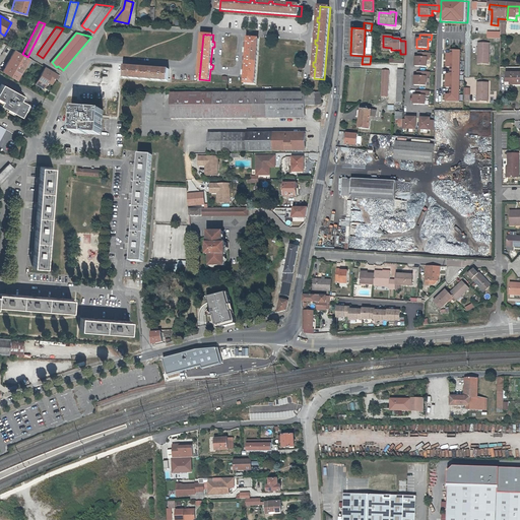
[(259,39),(249,38),(248,49),(246,49),(246,53),(248,53),(246,72),(244,71),(244,75),(246,75),(245,83),(255,83),(259,39)]
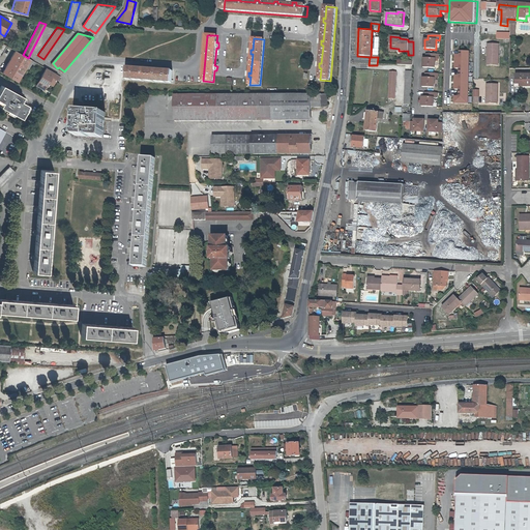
[(498,46),(488,46),(487,65),(498,66),(498,46)]
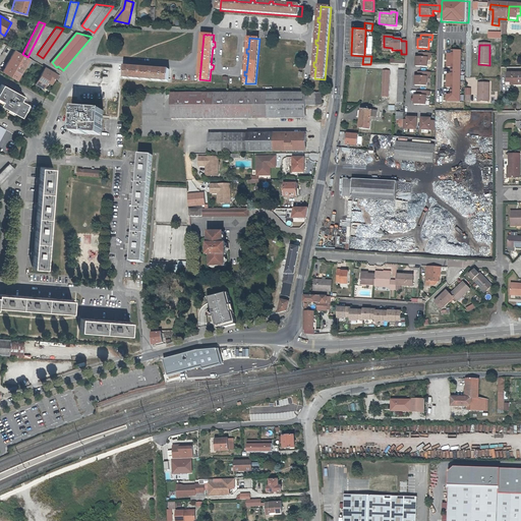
[(27,57),(22,54),(15,50),(3,71),(16,79),(25,65),(30,58),(27,57)]
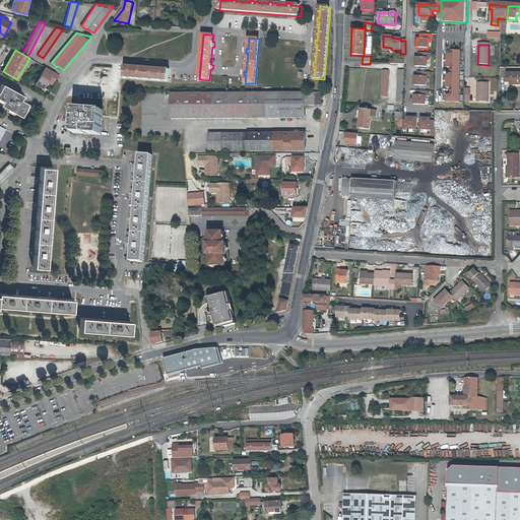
[(462,103),(463,51),(452,51),(452,54),(448,54),(448,69),(453,69),(453,75),(448,74),(448,90),(451,90),(451,96),(447,96),(447,103),(462,103)]
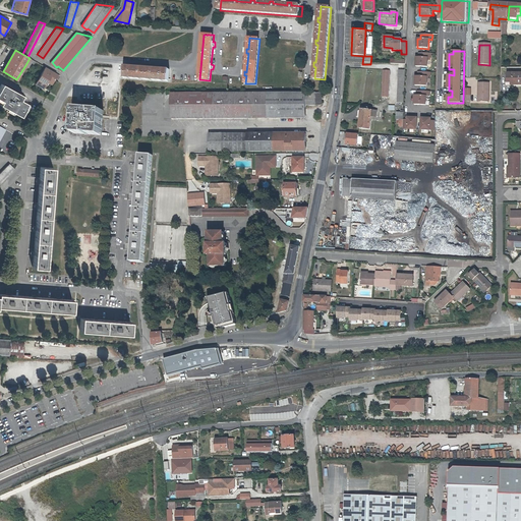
[(416,57),(416,67),(427,67),(427,58),(431,58),(431,54),(419,53),(419,58),(416,57)]
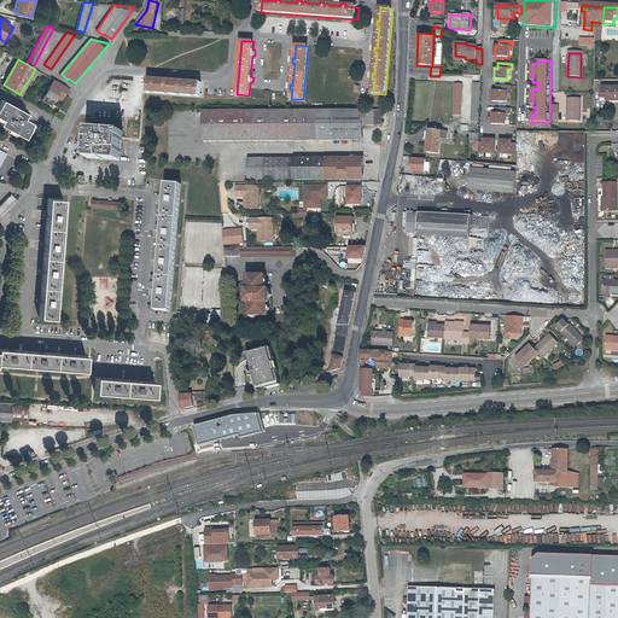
[(70,89),(53,80),(42,99),(50,104),(54,95),(59,99),(63,93),(68,94),(70,89)]
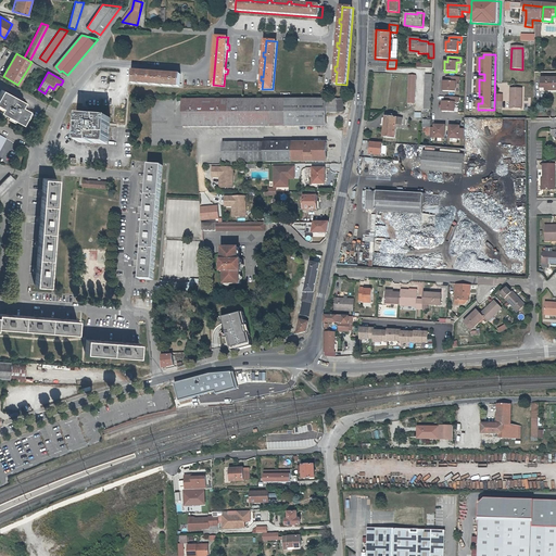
[(181,88),(182,75),(173,75),(173,74),(169,74),(150,73),(150,72),(146,72),(146,73),(136,72),(135,84),(181,88)]
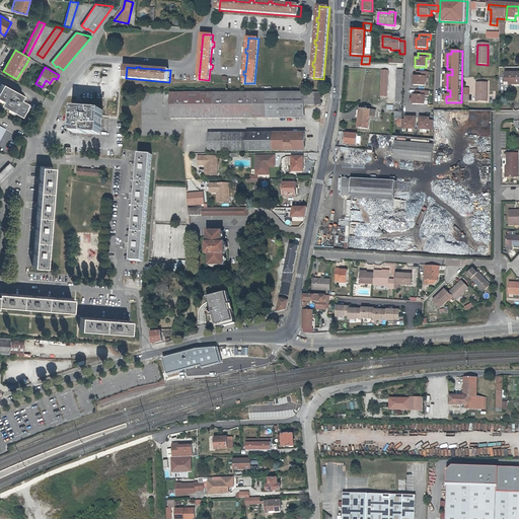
[(361,102),(363,69),(348,68),(346,102),(361,102)]
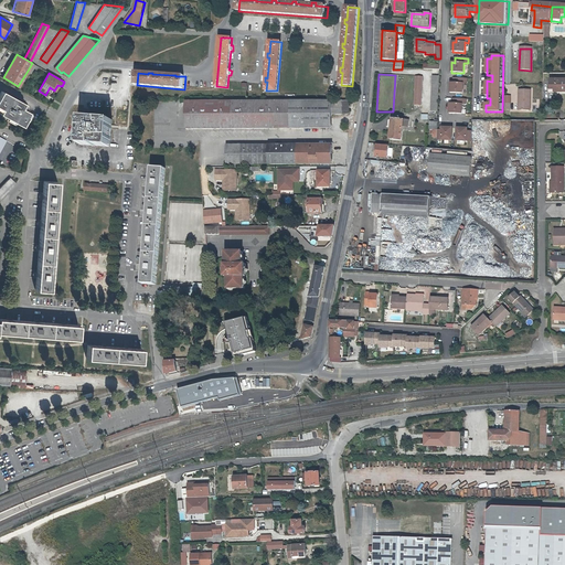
[(438,112),(439,76),(432,76),(430,112),(438,112)]
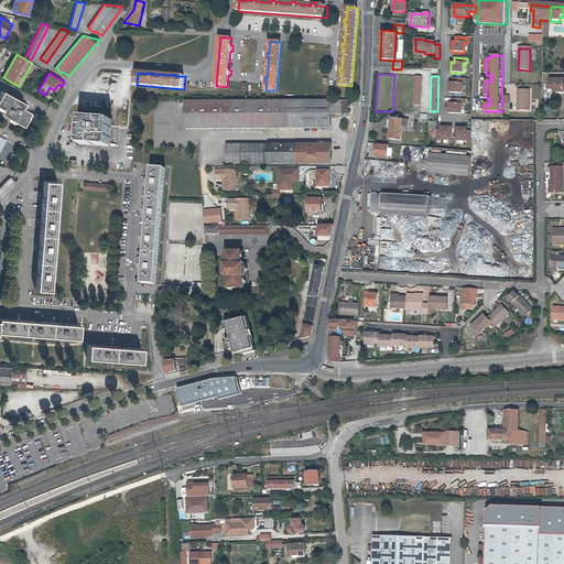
[(453,83),(451,83),(449,94),(462,94),(463,84),(466,84),(466,78),(453,78),(453,83)]
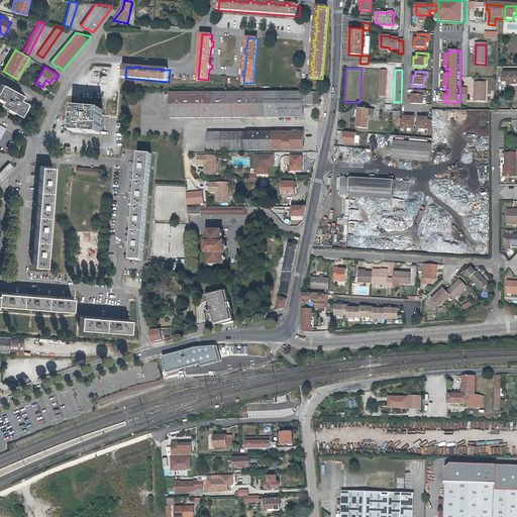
[(503,83),(507,83),(507,86),(516,86),(516,74),(503,74),(503,77),(503,83)]
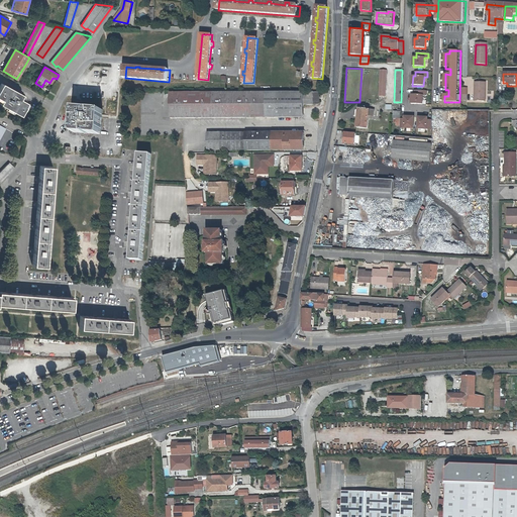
[(485,83),(474,83),(474,101),(485,101),(485,83)]
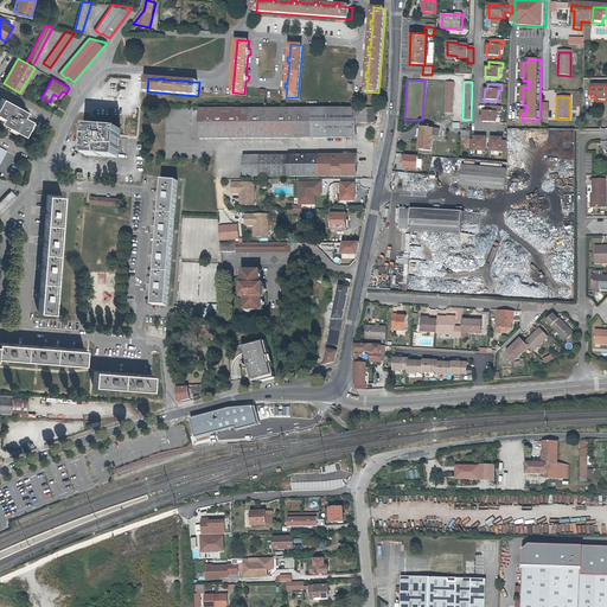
[(0,107),(0,116),(4,120),(1,125),(25,139),(32,128),(31,128),(33,123),(25,119),(29,114),(4,100),(0,107)]
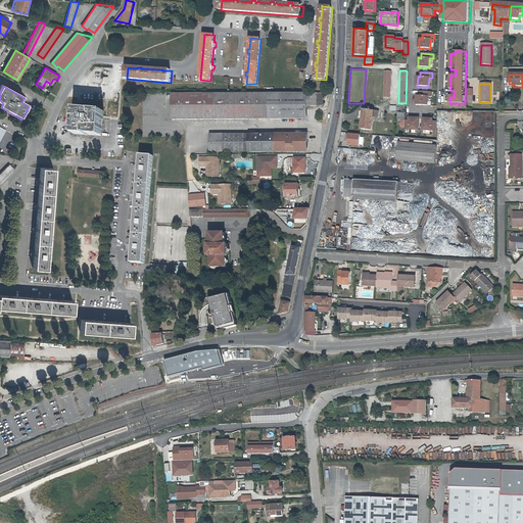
[(431,92),(419,92),(419,96),(417,96),(416,105),(427,106),(428,97),(431,97),(431,92)]
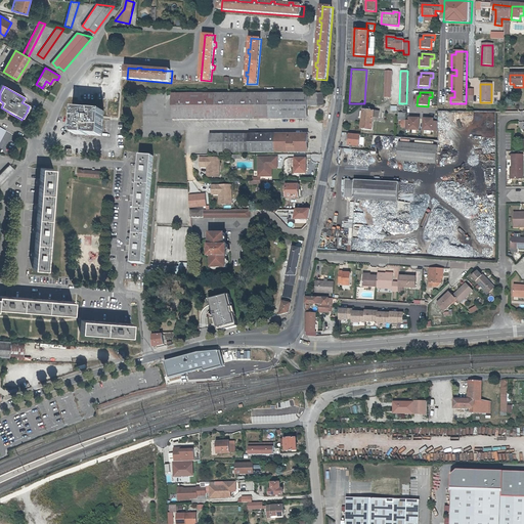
[(173,119),(210,119),(210,93),(173,93),(173,119)]
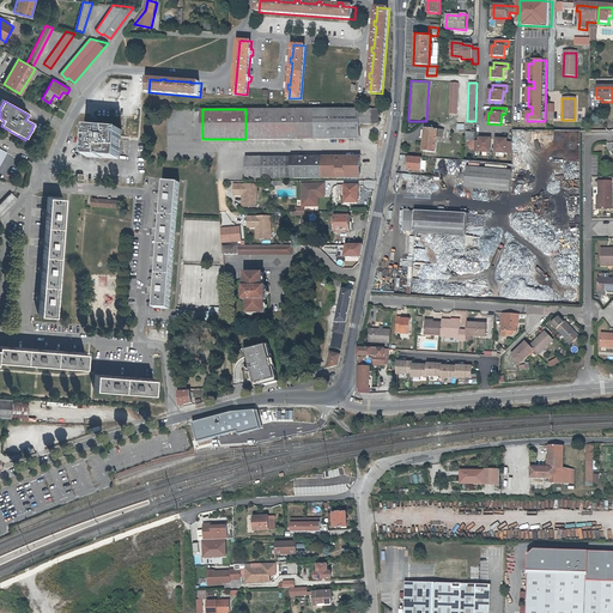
[(246,109),(246,139),(362,139),(362,123),(378,123),(378,109),(246,109)]
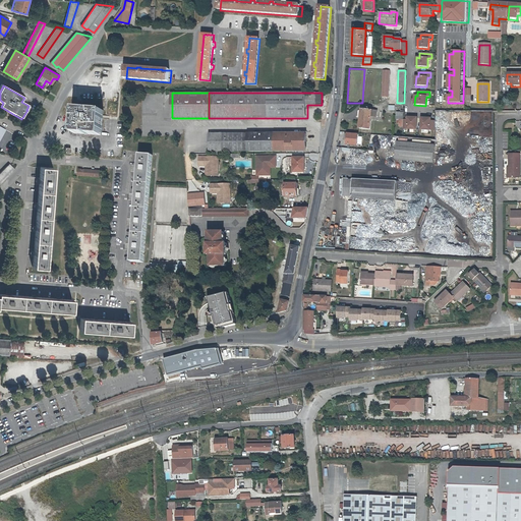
[(373,117),(374,116),(374,113),(372,112),(373,110),(371,110),(369,110),(360,109),(358,130),(368,131),(370,117),(373,118),(373,117)]
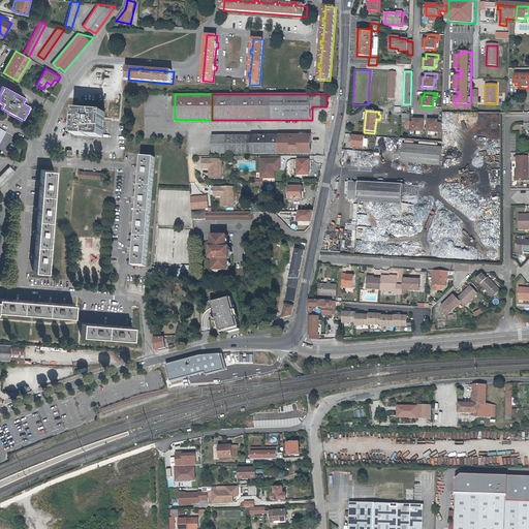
[(83,115),(81,141),(107,143),(111,118),(83,115)]
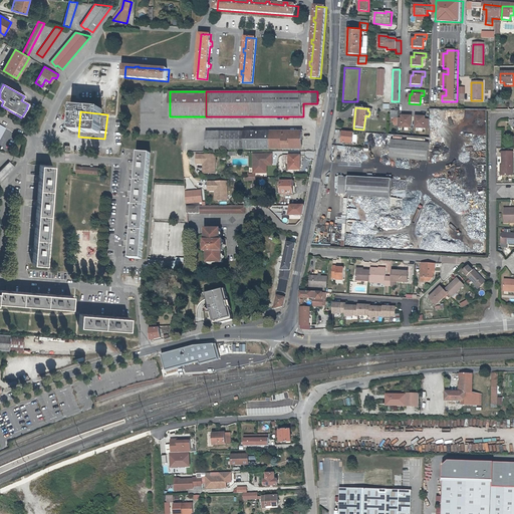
[(403,118),(400,118),(400,129),(414,129),(414,116),(403,115),(403,118)]
